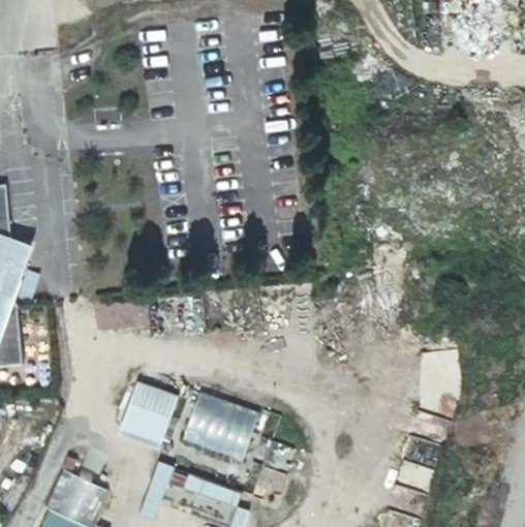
[(10,305),(23,272),(10,267),(7,238),(2,189),(0,189),(0,372),(20,370),(13,306),(10,305)]
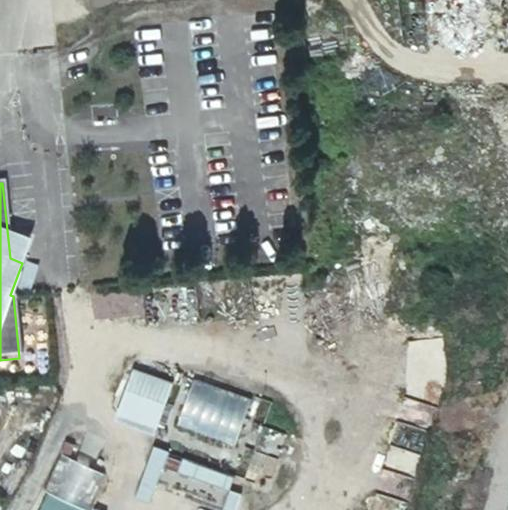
[(10,258),(22,263),(30,239),(7,230),(10,258)]
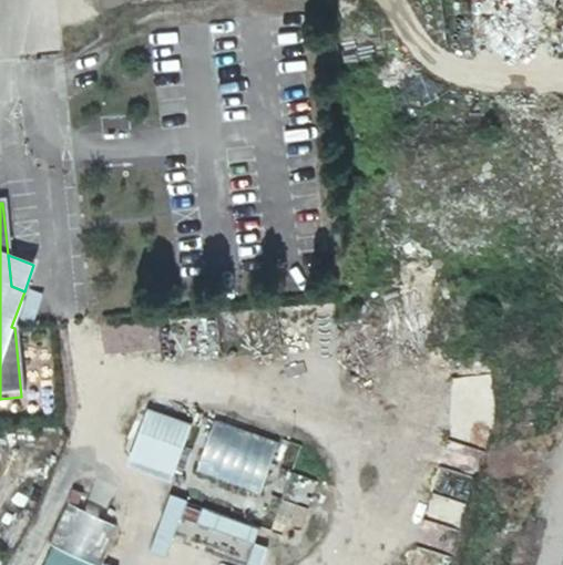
[(130,458),(174,473),(192,423),(147,409),(130,458)]
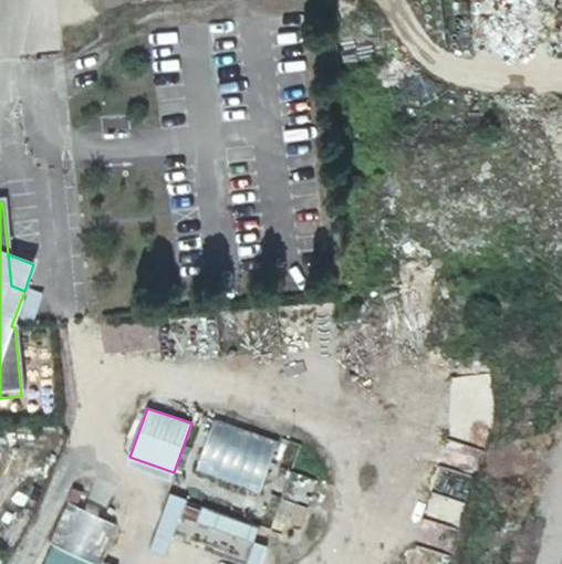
[(216,417),(197,469),(260,492),(279,440),(216,417)]
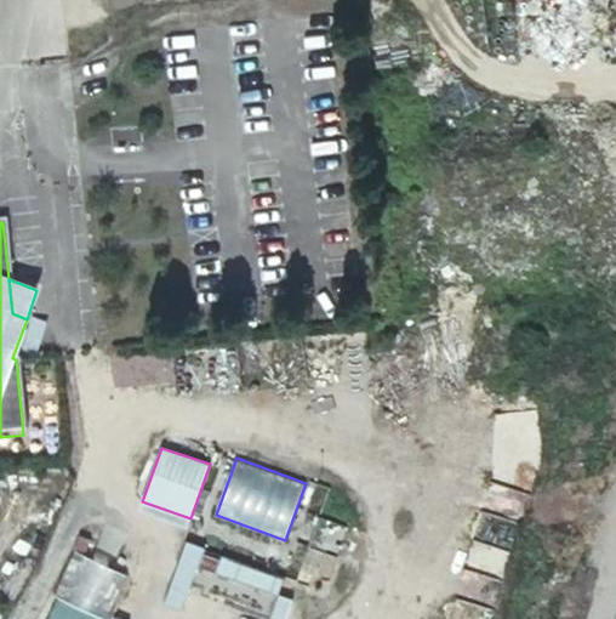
[(181,609),(197,545),(180,541),(164,605),(181,609)]
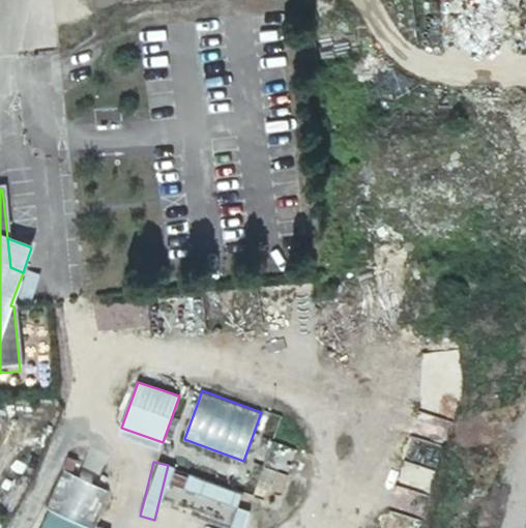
[(91,527),(109,495),(63,473),(35,527),(91,527)]
